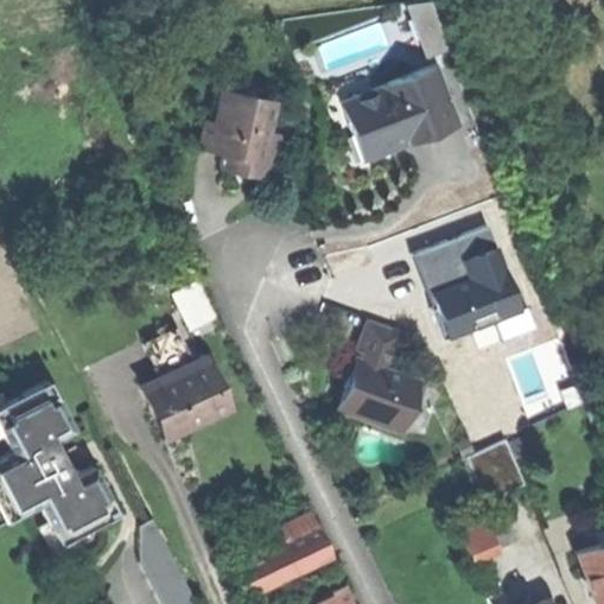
[(433,0),(425,0),(415,2),(424,36),(440,32),(433,0)]
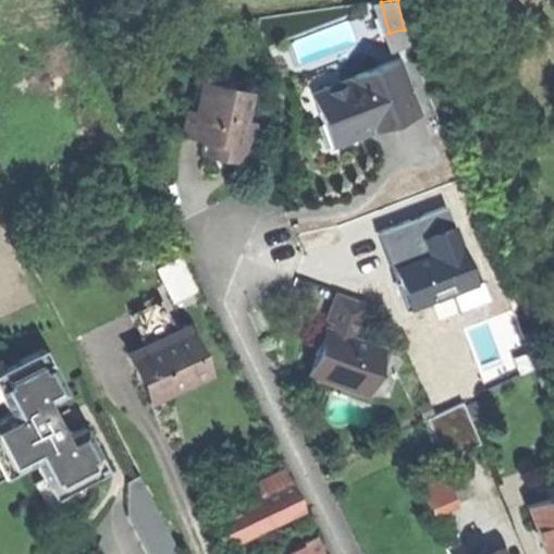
[(322,121),(333,148),(378,131),(376,125),(390,120),(392,125),(422,113),(401,59),(311,93),(322,121)]
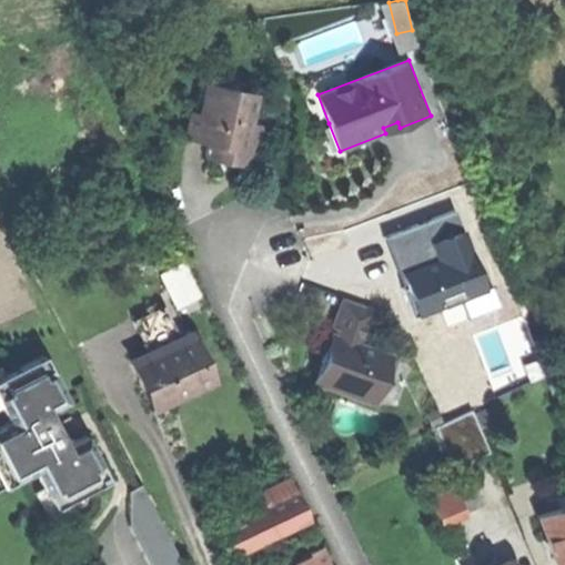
[(193,115),(188,142),(212,147),(211,152),(230,155),(228,165),(254,171),(262,129),(250,127),(255,98),(209,88),(203,117),(193,115)]
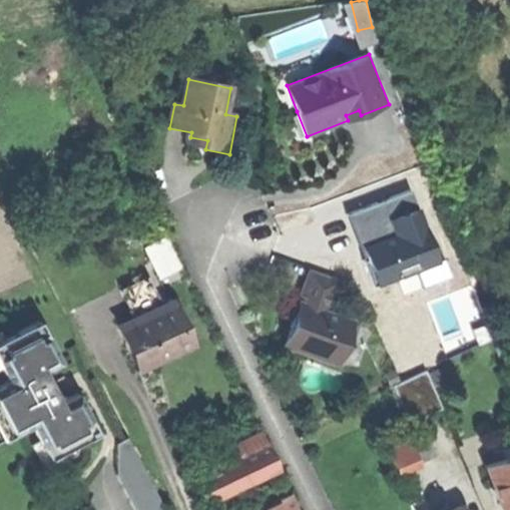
[(348,120),(361,115),(359,110),(346,115),(348,120)]
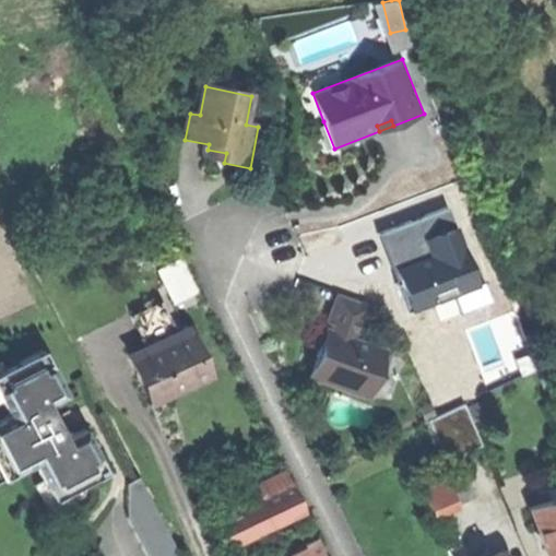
[(213,162),(224,163),(226,153),(208,150),(205,160),(213,162)]
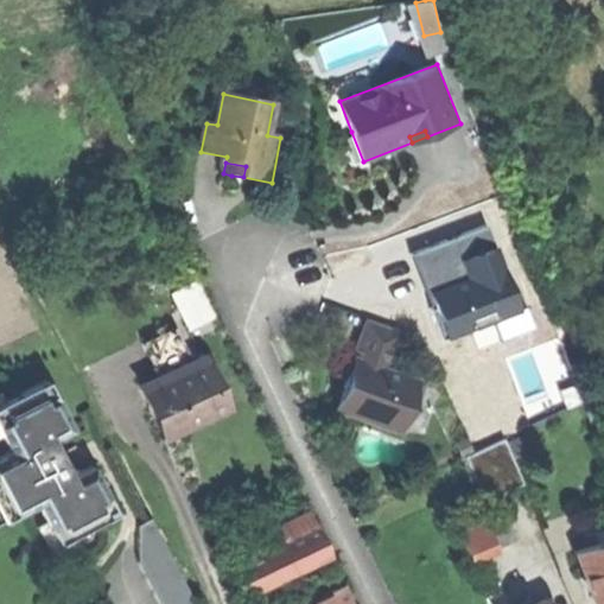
[(477,237),(494,283),(514,274),(497,229),(477,237)]
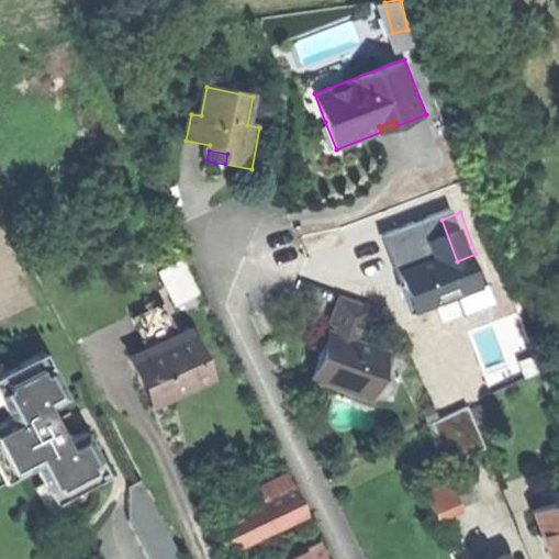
[(164,268),(177,303),(201,294),(188,259),(164,268)]
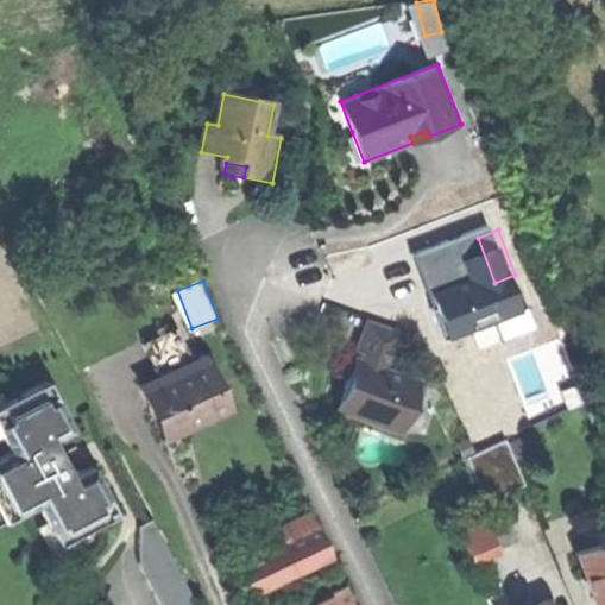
[(353,370),(340,409),(403,429),(410,404),(417,407),(426,382),(389,370),(401,331),(369,320),(353,370)]
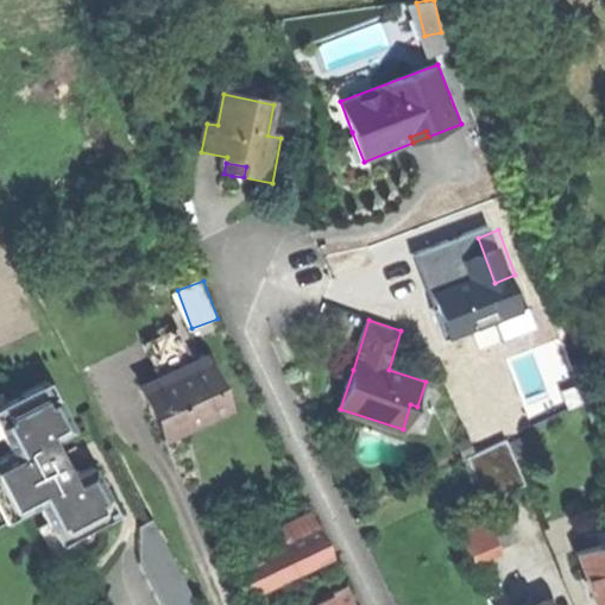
[(161,422),(170,443),(210,424),(213,429),(237,418),(209,359),(196,365),(178,373),(145,389),(161,422)]
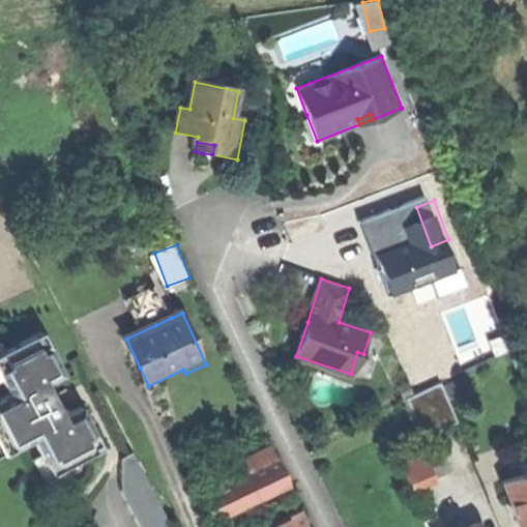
[(153,320),(155,325),(171,318),(169,314),(153,320)]
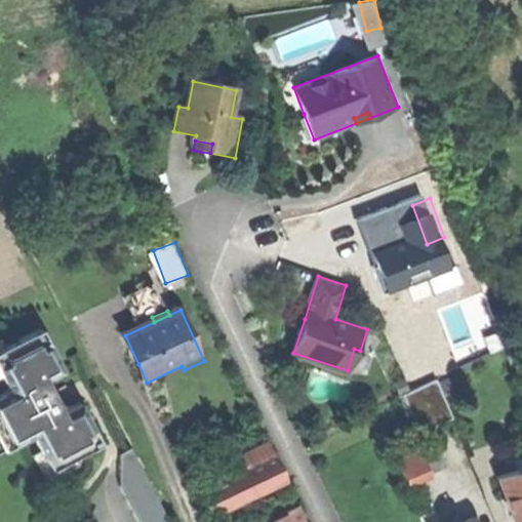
[(0,396),(0,440),(5,451),(36,437),(52,471),(76,458),(103,445),(81,404),(59,414),(53,403),(55,396),(52,391),(46,390),(43,383),(64,372),(43,330),(0,352),(0,369),(11,392),(0,396)]
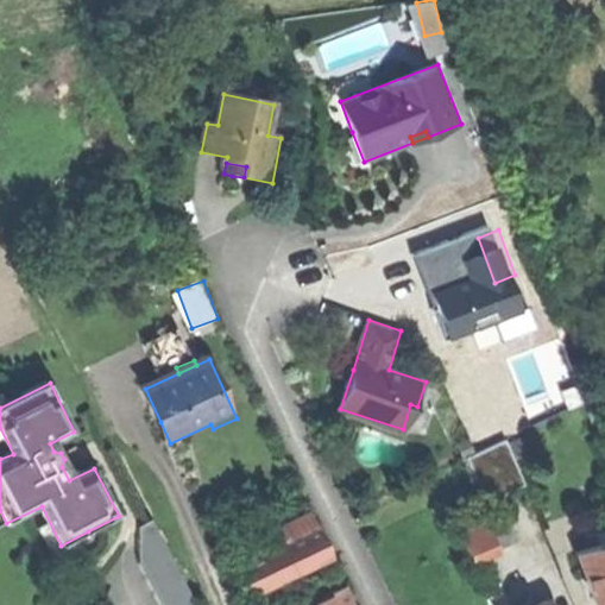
[(172,448),(213,429),(210,424),(170,443),(172,448)]
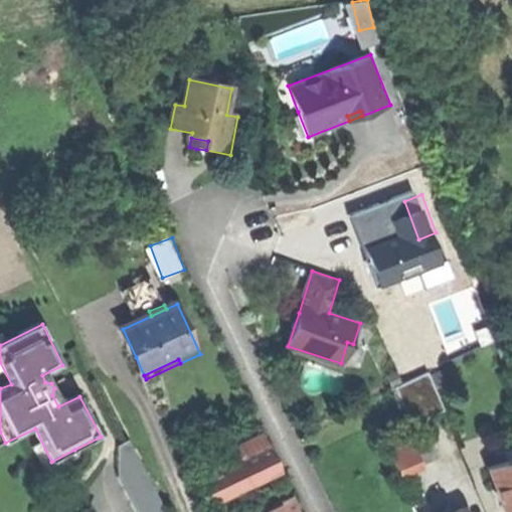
[(395,385),(411,423),(445,409),(429,371),(395,385)]
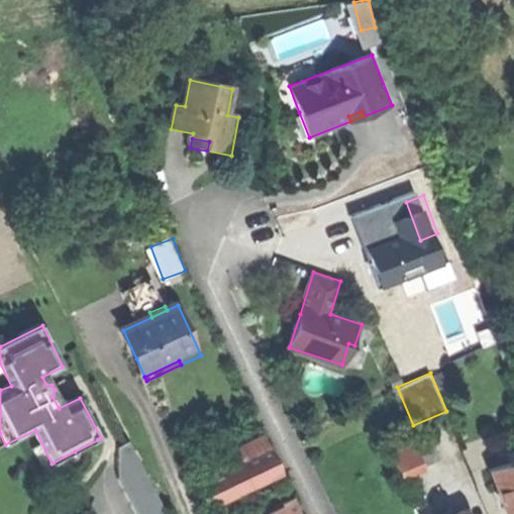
[(429,431),(412,438),(421,460),(424,467),(441,459),(429,431)]
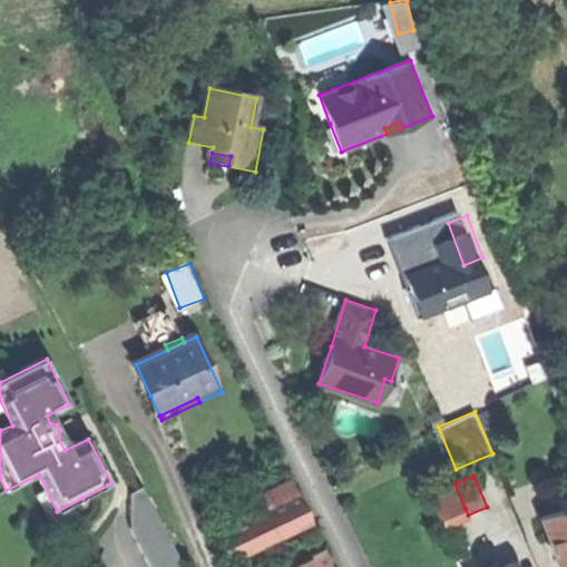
[(281,489),(286,502),(302,495),(296,482),(281,489)]
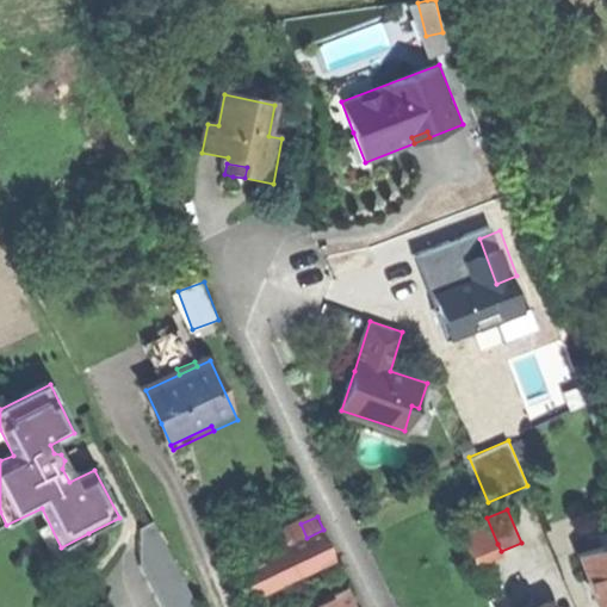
[(459,530),(470,555),(497,544),(487,518),(459,530)]
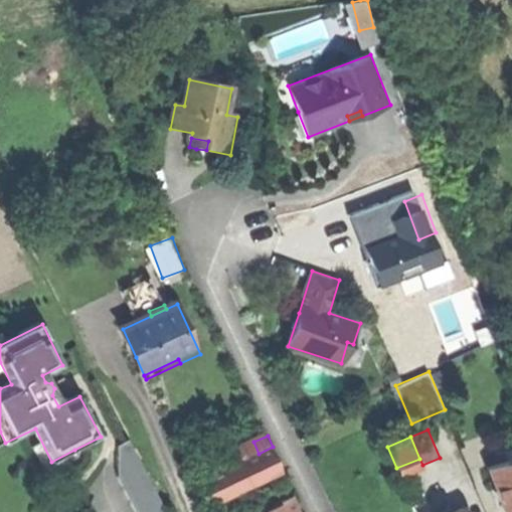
[(166,511),(130,441),(120,447),(119,478),(136,511),(166,511)]
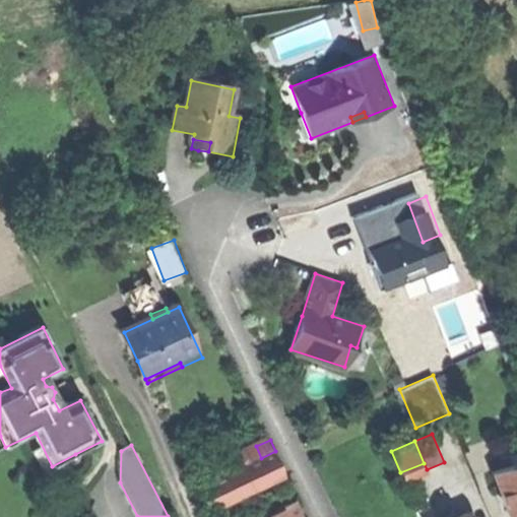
[(241,453),(247,464),(261,458),(256,446),(241,453)]
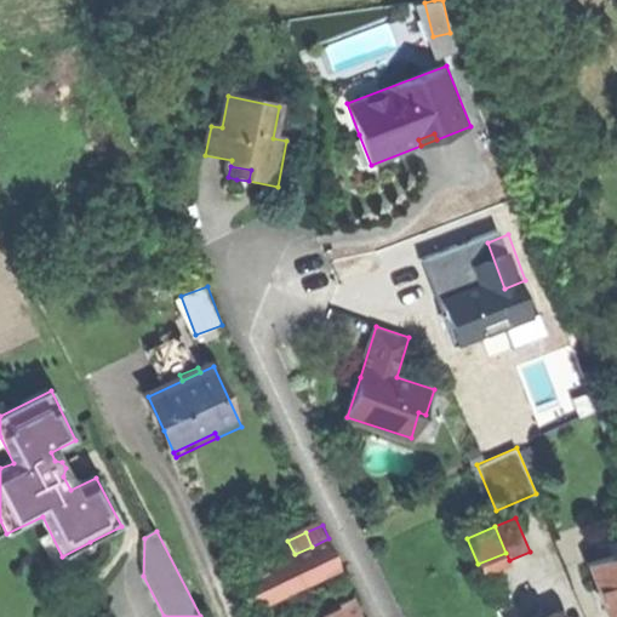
[(590,561),(610,616),(616,616),(616,537),(609,541),(613,553),(590,561)]
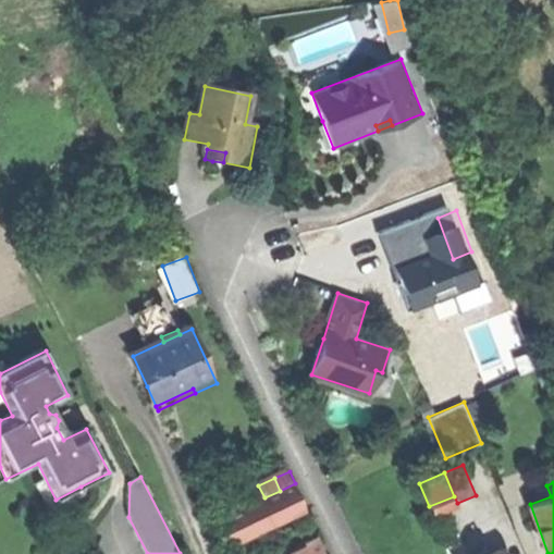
[(214,520),(225,544),(306,507),(295,483),(280,491),(265,497),(214,520)]
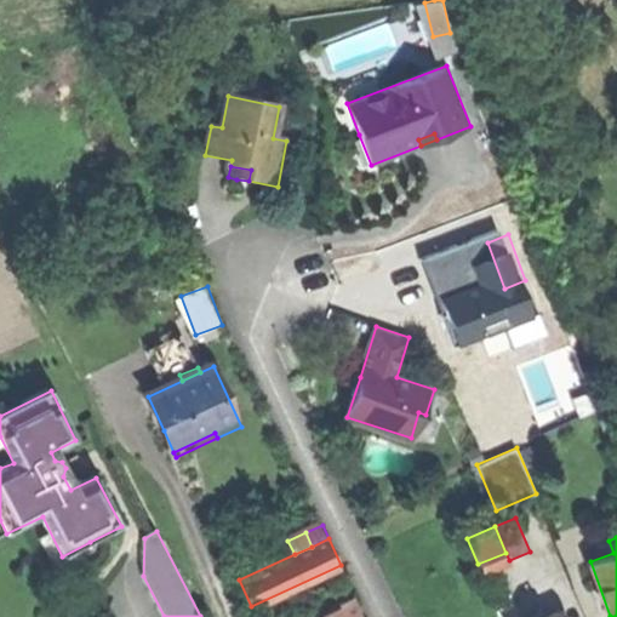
[(341,603),(344,609),(354,604),(350,598),(341,603)]
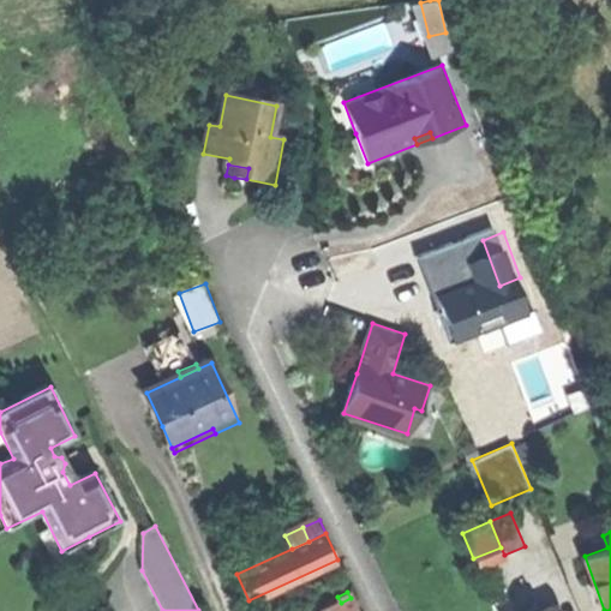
[(341,603),(323,610),(357,610),(351,598),(341,603)]
